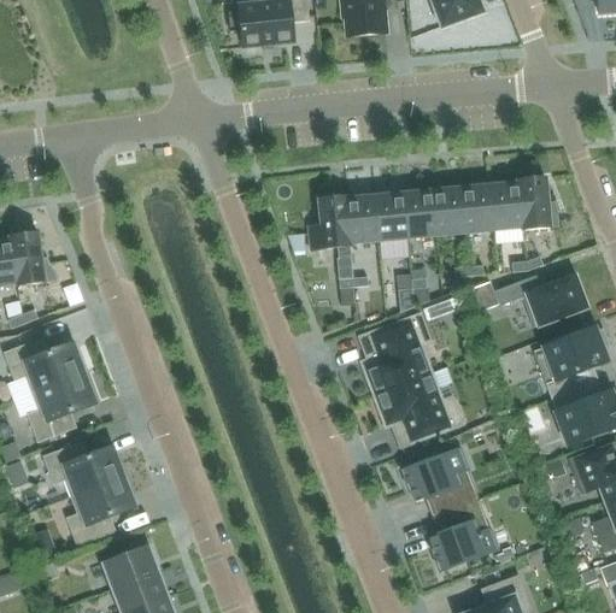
[(239,10),(228,11),(230,30),(241,29),(242,46),(294,41),(292,22),(310,19),(306,0),(276,0),(276,1),(239,5),(239,10)]
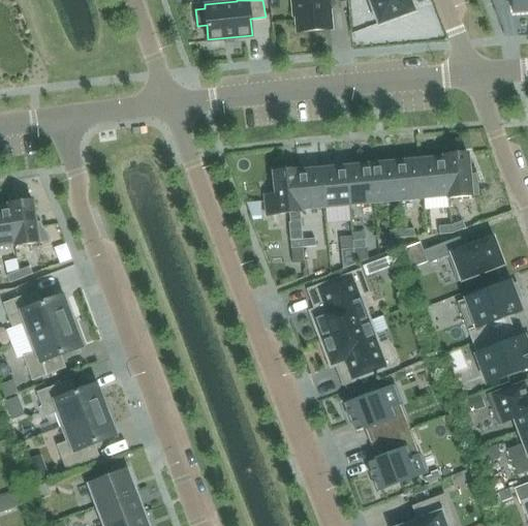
[(292,0),(294,14),(297,14),(299,30),(331,27),(328,1),(340,0),(292,0)]
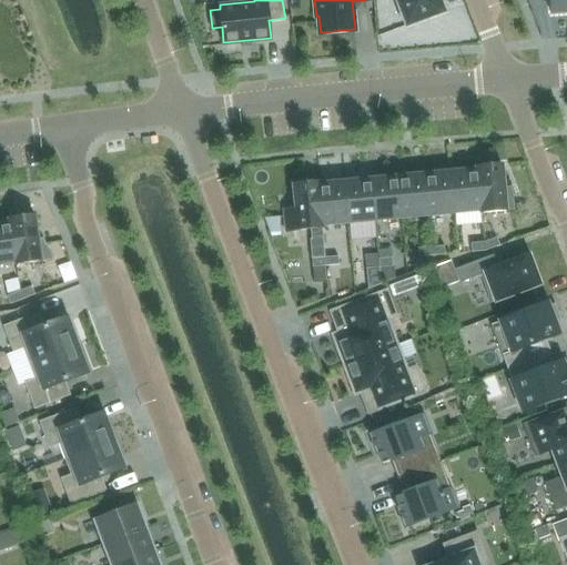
[(397,0),(407,24),(444,10),(439,0),(397,0)]
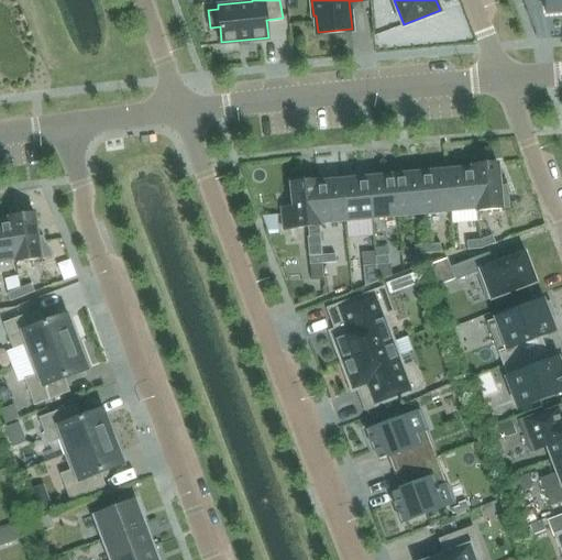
[(544,0),(547,12),(561,10),(561,0),(544,0)]
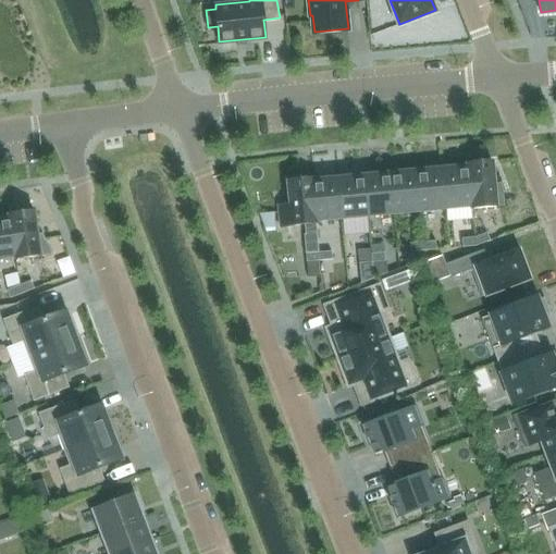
[(468,162),(472,207),(504,204),(503,181),(495,182),(493,160),(468,162)]
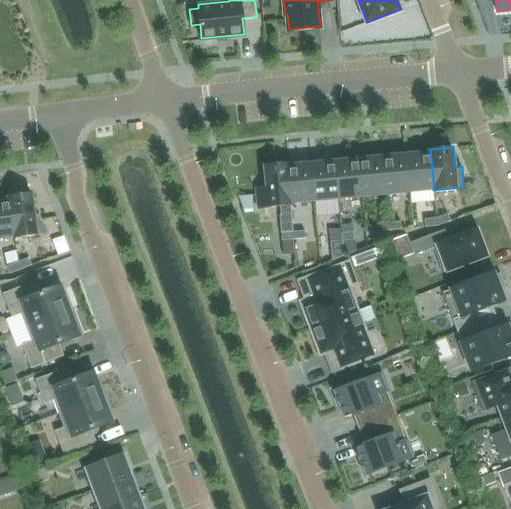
[(433,190),(434,190),(430,149),(429,149),(429,151),(406,153),(410,190),(433,187),(433,190)]
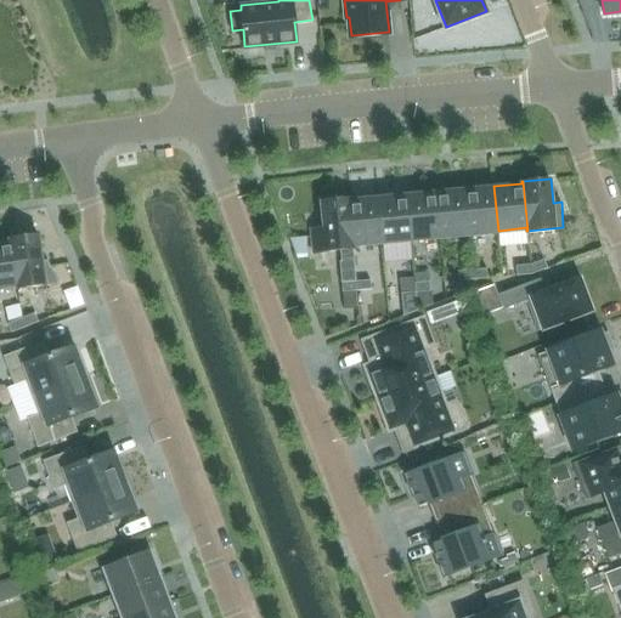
[(469,233),(498,231),(494,186),(466,190),(469,233)]
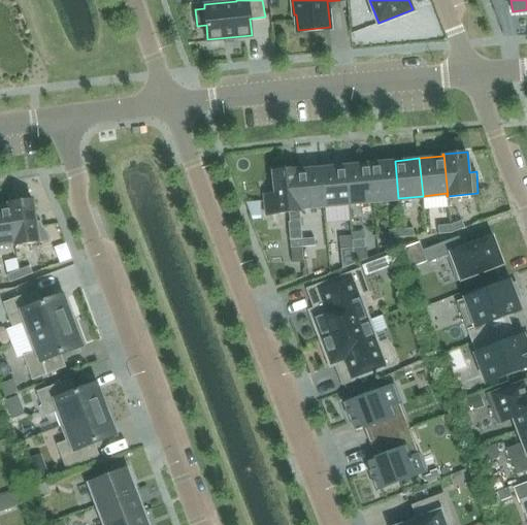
[(373,200),(398,198),(395,161),(370,163),(373,200)]
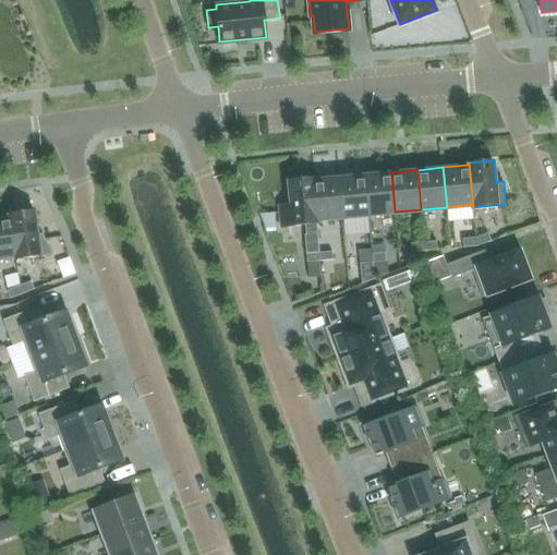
[(368,214),(395,212),(391,172),(365,175),(368,214)]
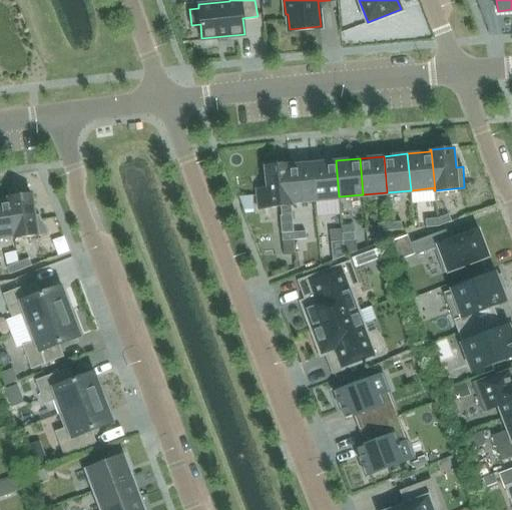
[(315,199),(339,196),(336,160),(312,162),(315,199)]
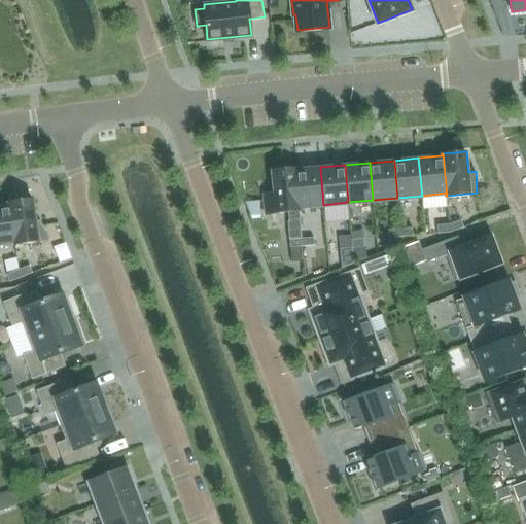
[(266,212),(300,209),(295,167),(272,169),(274,191),(264,193),(266,212)]
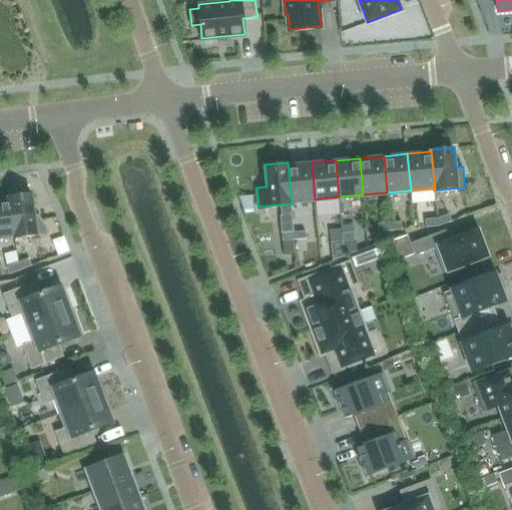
[(315,199),(312,162),(289,165),(289,162),(288,162),(292,203),(293,203),(292,201),(315,199)]
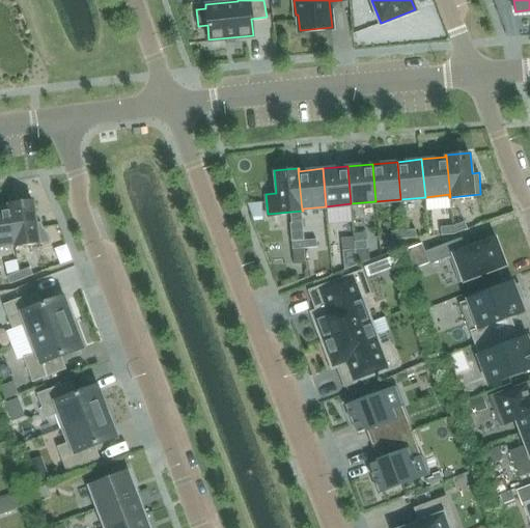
[(50,241),(40,221),(36,222),(33,199),(9,203),(16,245),(50,241)]
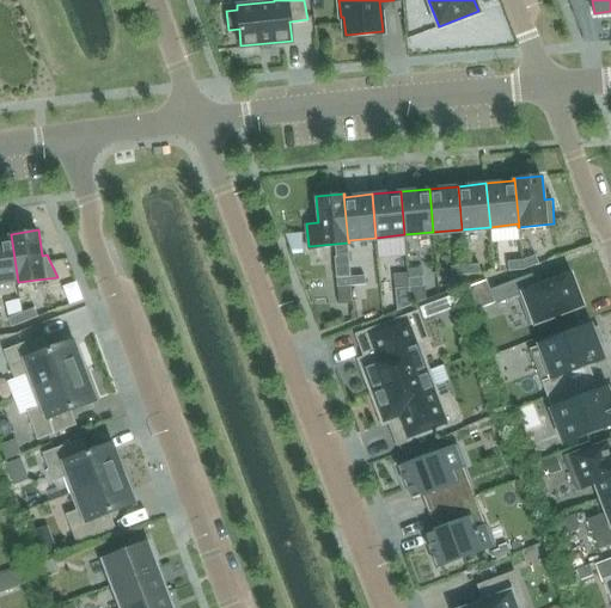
[(17,283),(18,282),(11,234),(10,234),(11,237),(0,238),(0,282),(17,280),(17,283)]
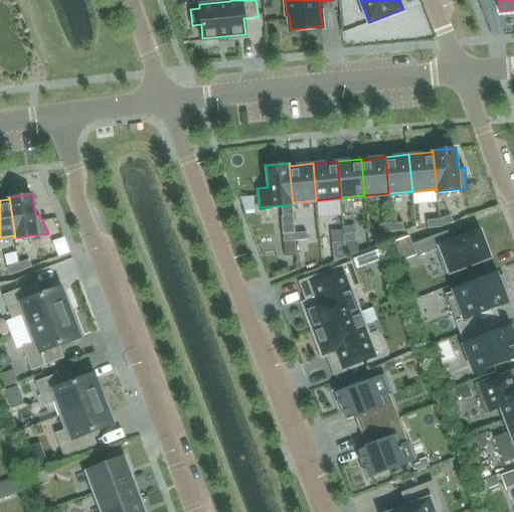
[(451,212),(440,216),(440,225),(454,220),(451,212)]
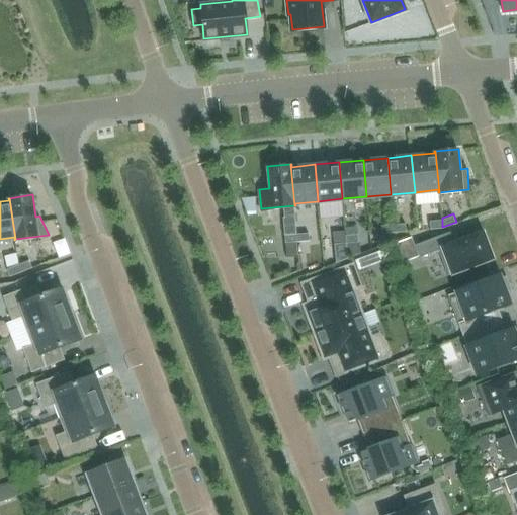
[(442,218),(430,220),(430,228),(442,227),(442,218)]
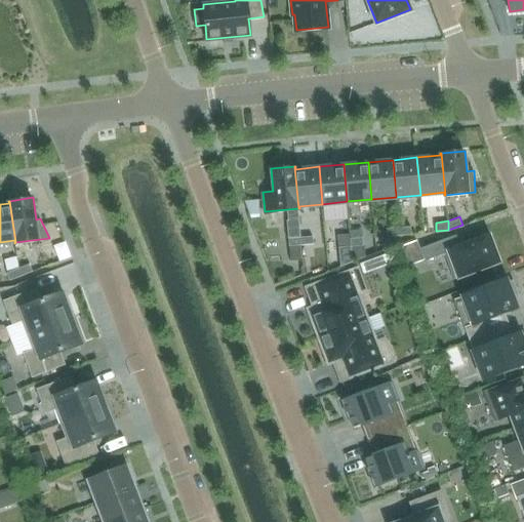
[(399,226),(399,234),(411,233),(410,225),(399,226)]
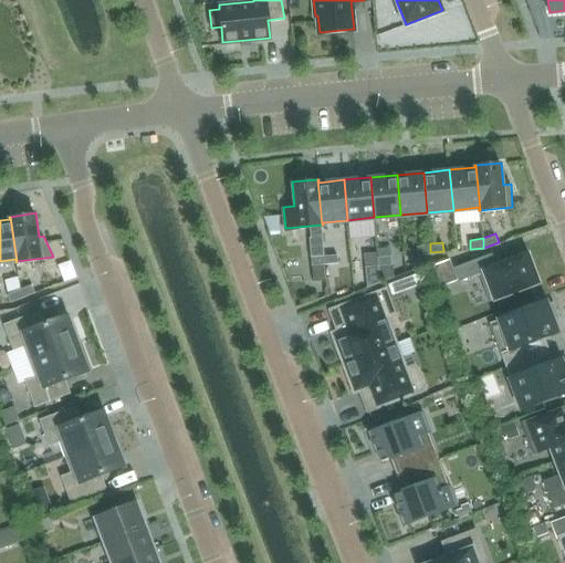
[(417,253),(430,252),(430,243),(417,244),(417,253)]
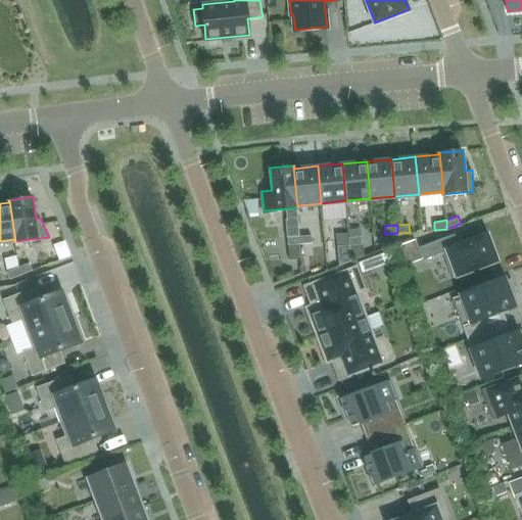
[(446,235),(419,245),(424,258),(442,251),(453,277),(496,260),(487,233),(459,244),(455,233),(455,232),(446,235)]
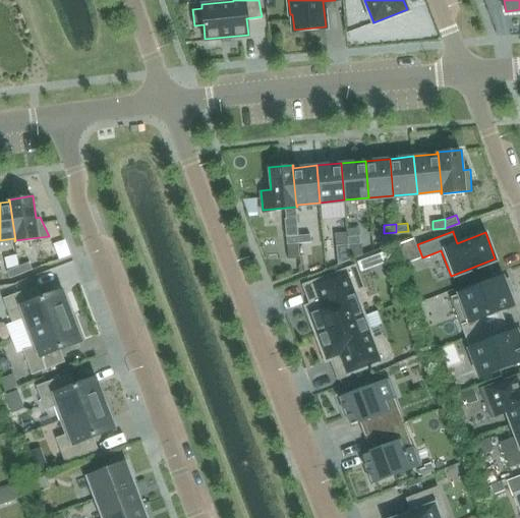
[(298,233),(299,241),(311,240),(310,232),(298,233)]
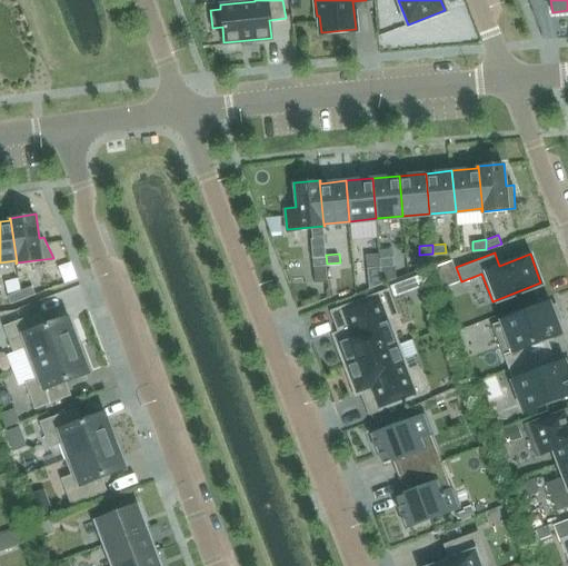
[(314,266),(327,264),(326,255),(312,257),(314,266)]
